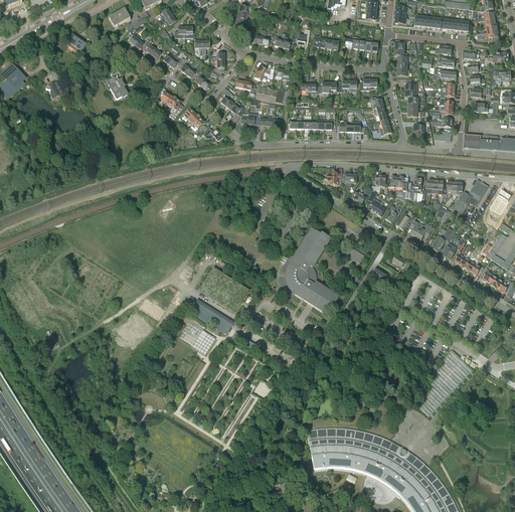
[(141,0),(145,8),(159,0),(141,0)]
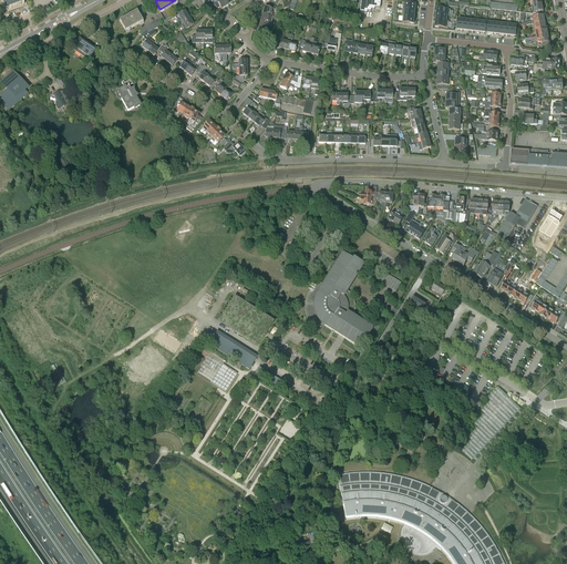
[(360,0),(359,10),(367,10),(367,8),(370,9),(371,7),(374,7),(374,4),(380,6),(380,0),(360,0)]
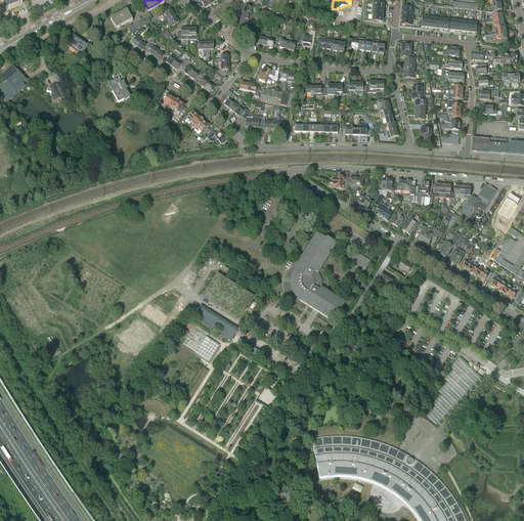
[(245,3),(243,10),(250,12),(252,6),(254,6),(254,3),(249,2),(249,4),(245,3)]
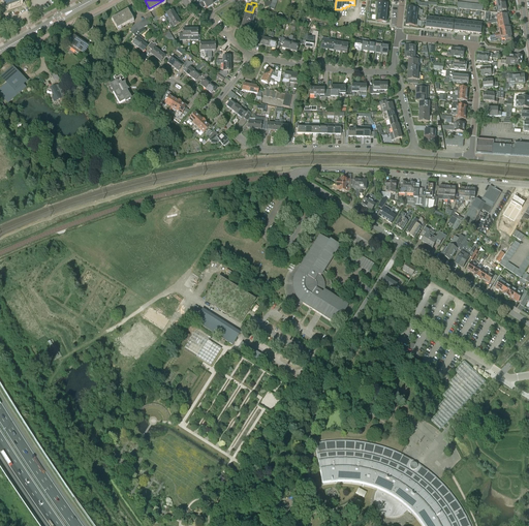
[(127,7),(120,12),(112,17),(117,27),(133,18),(127,7)]
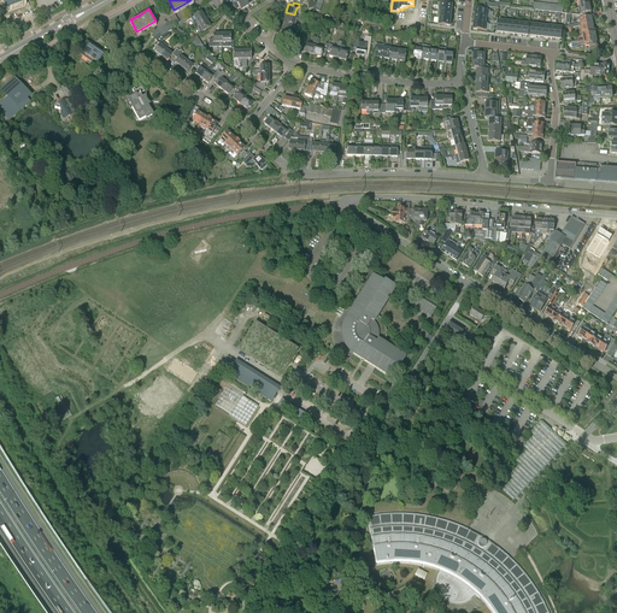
[(195,23),(206,16),(201,9),(193,13),(191,11),(178,19),(180,22),(191,16),(194,21),(191,23),(192,25),(195,23)]
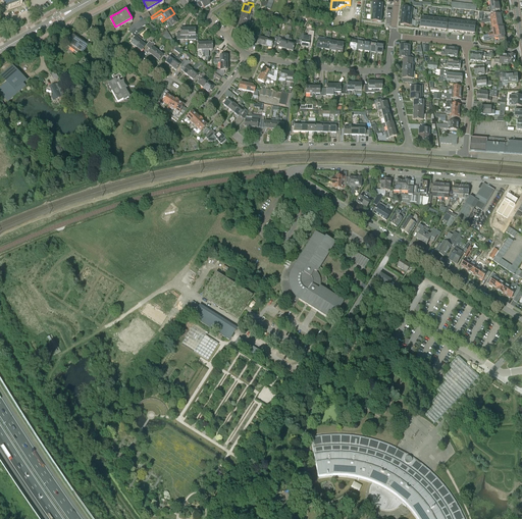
[(242,10),(240,17),(247,19),(250,20),(251,13),(249,12),(242,10)]
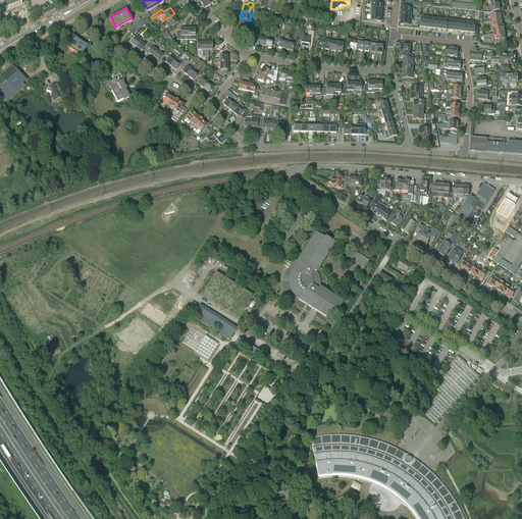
[(490,19),(502,17),(501,11),(496,12),(496,11),(490,11),(491,16),(480,18),(481,21),(484,20),(490,19)]
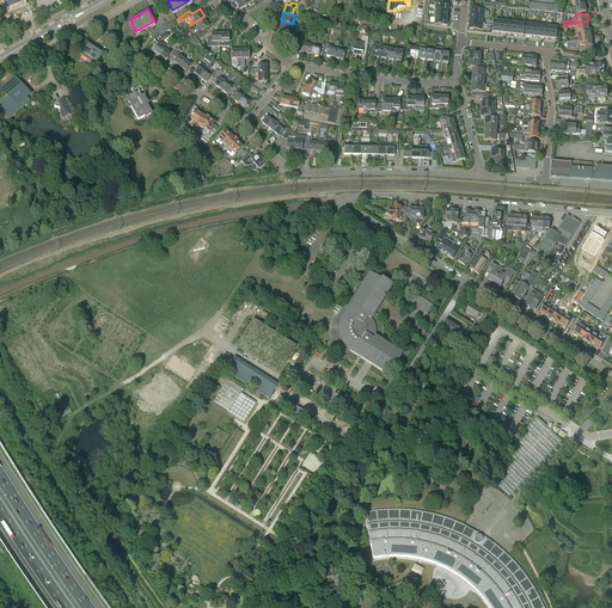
[(209,23),(204,16),(194,23),(199,30),(201,28),(209,23)]
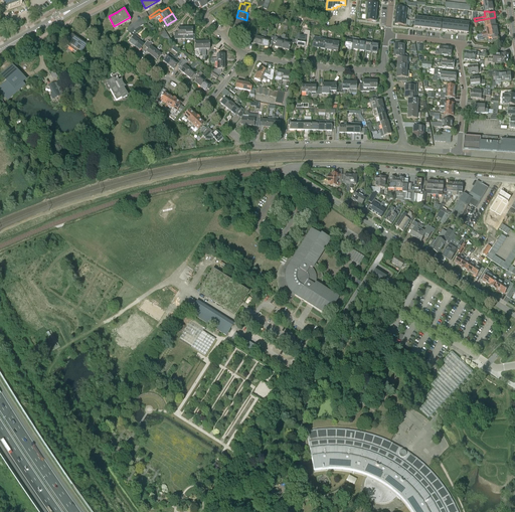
[(236,17),(234,24),(241,26),(243,19),(236,17)]
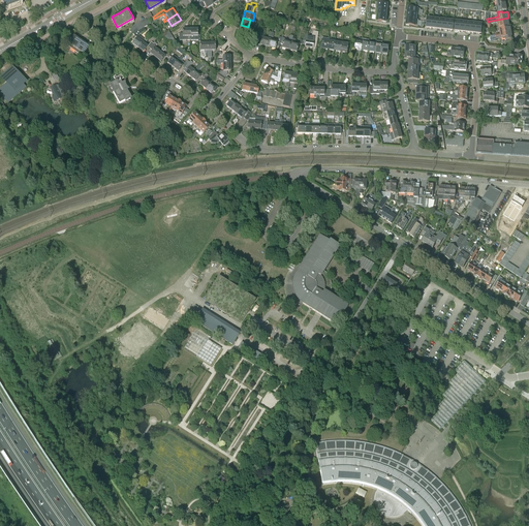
[(137,29),(134,32),(134,33),(132,36),(134,38),(132,41),(137,45),(143,39),(144,37),(138,33),(141,31),(146,28),(144,25),(143,26),(141,27),(137,29)]
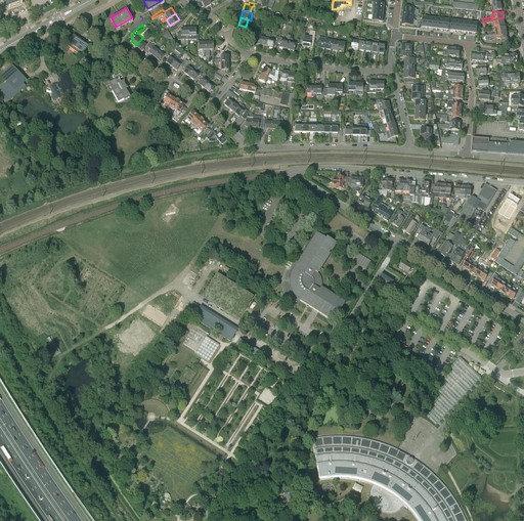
[(246,27),(238,25),(236,32),(244,34),(246,27)]
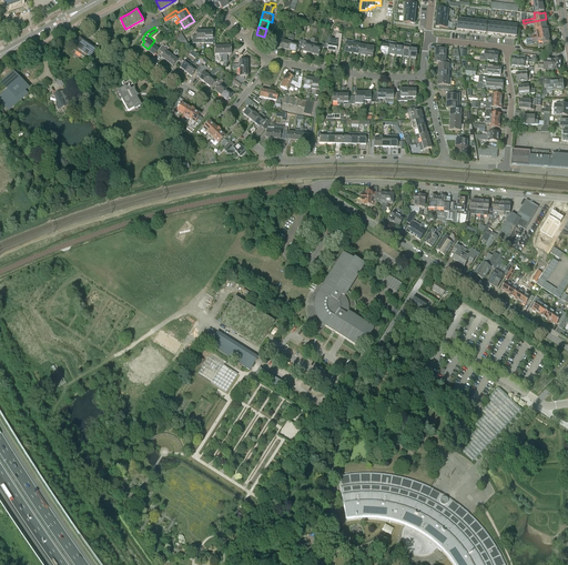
[(204,37),(204,28),(196,28),(196,33),(193,33),(193,40),(204,40),(204,37)]
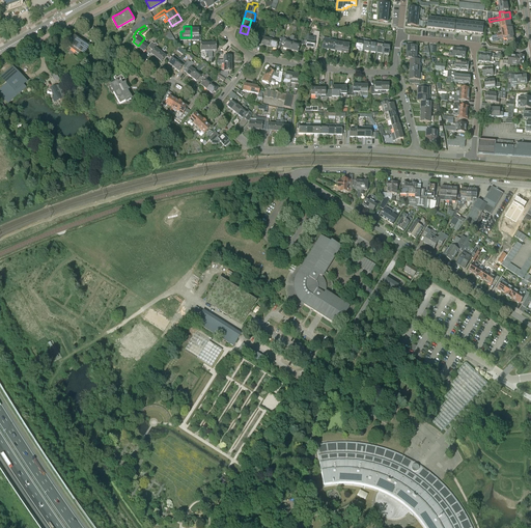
[(497,32),(492,33),(493,39),(498,38),(498,36),(503,35),(503,36),(507,35),(507,37),(513,36),(512,34),(513,34),(512,30),(497,32)]
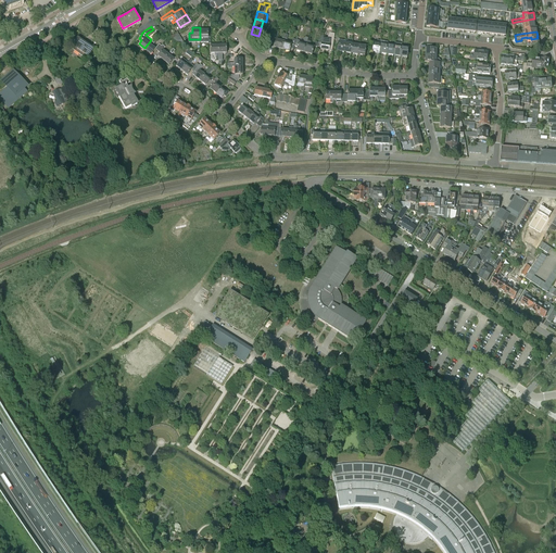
[(320,33),(318,40),(321,40),(320,47),(328,48),(329,47),(332,48),(333,38),(330,37),(329,37),(330,34),(325,34),(320,33)]
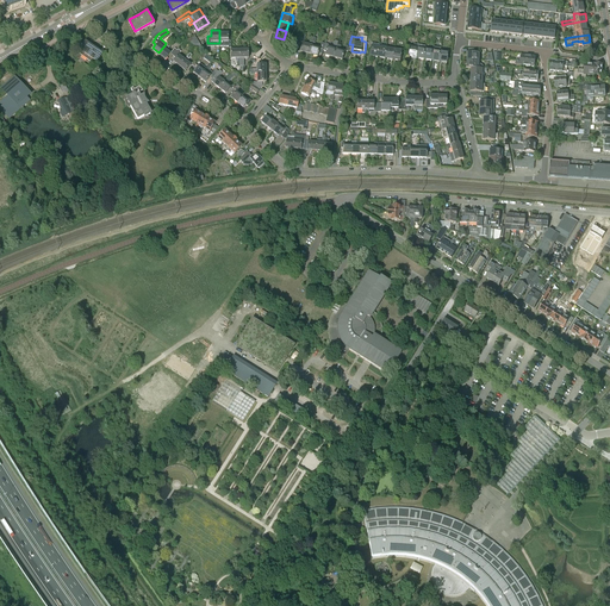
[(103,51),(94,45),(85,38),(78,49),(91,60),(93,56),(97,60),(103,51)]
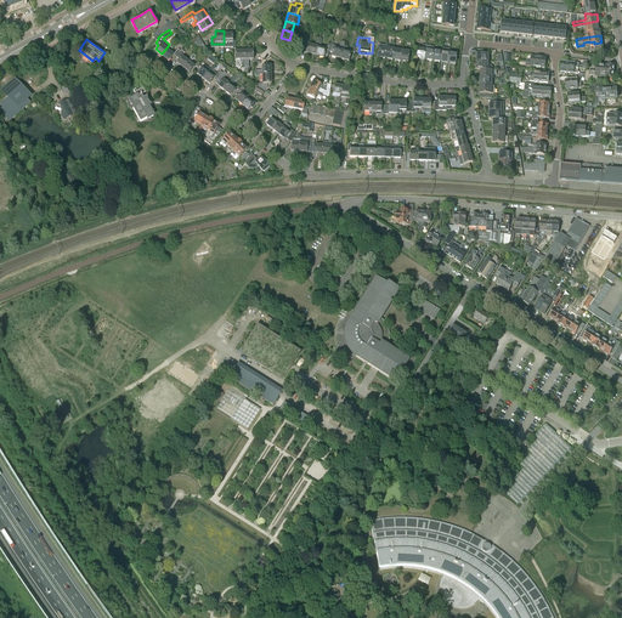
[(343,47),(344,43),(345,40),(341,39),(339,44),(331,41),(329,49),(333,50),(332,54),(340,56),(343,47)]
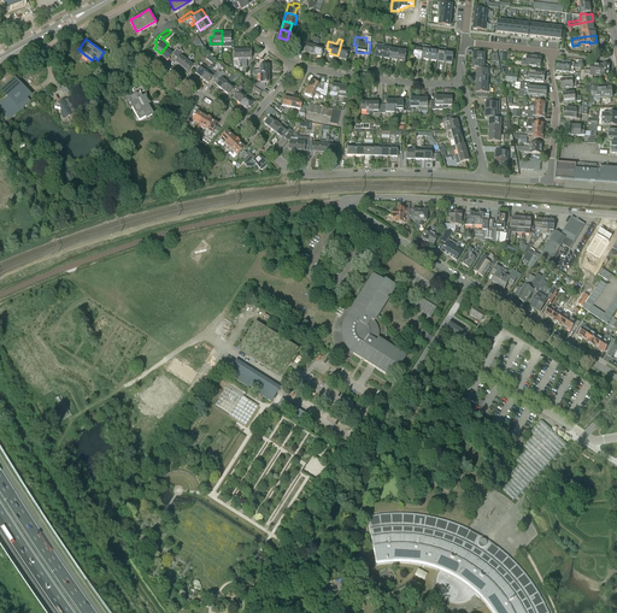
[(312,52),(315,43),(306,41),(304,49),(312,52)]
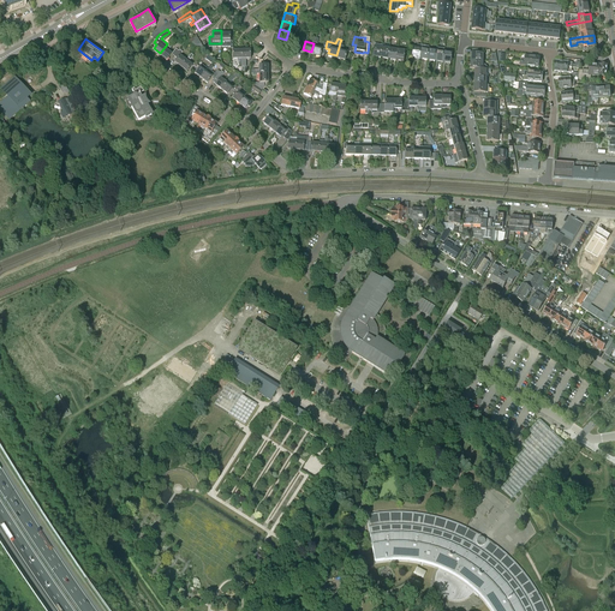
[(380,55),(382,42),(374,41),(374,43),(372,54),(380,55)]
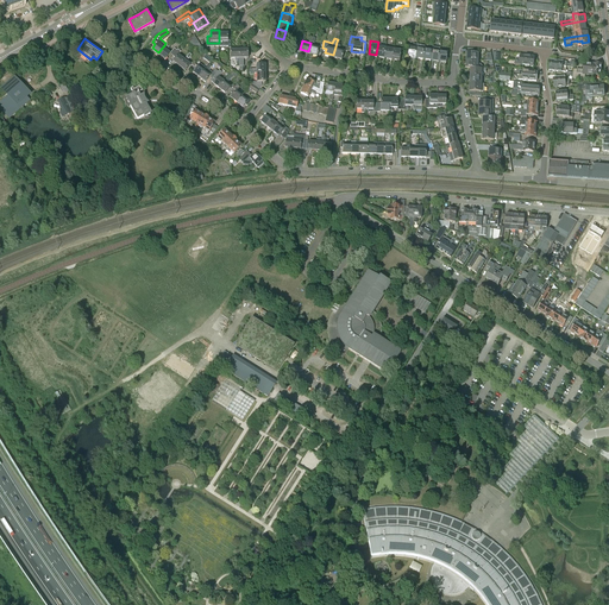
[(336,46),(333,55),(341,57),(344,49),(339,48),(340,43),(337,42),(336,46)]
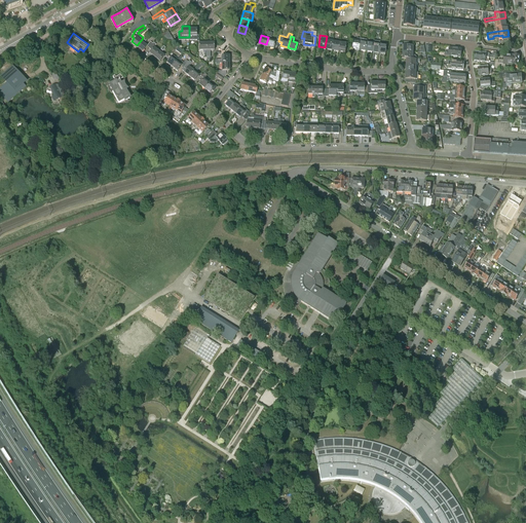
[(333,37),(327,36),(325,47),(332,48),(333,39),(333,37)]
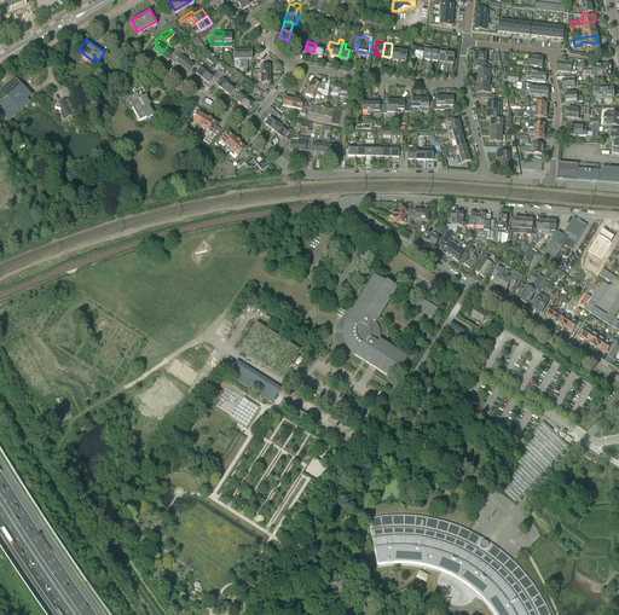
[(422,57),(423,42),(420,42),(418,42),(418,45),(415,45),(414,56),(422,57)]
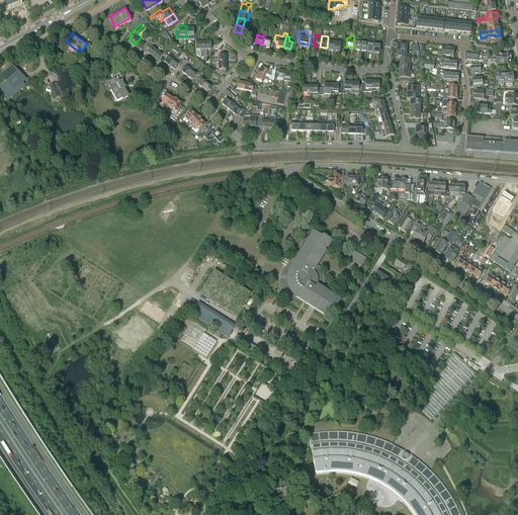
[(361,36),(354,35),(353,48),(359,49),(360,39),(361,39),(361,36)]
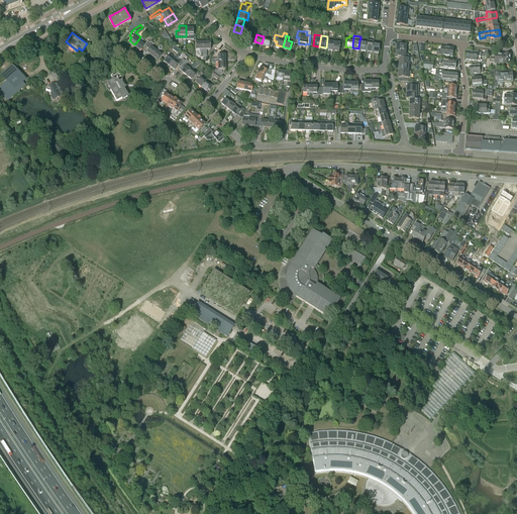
[(264,36),(262,43),(269,45),(271,38),(264,36)]
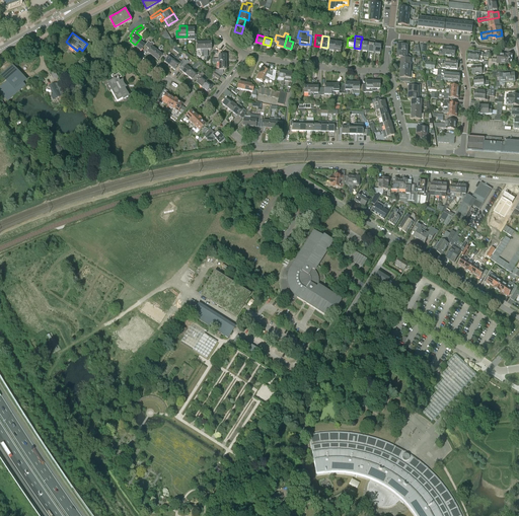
[(368,38),(368,41),(366,50),(373,51),(374,42),(375,39),(368,38)]
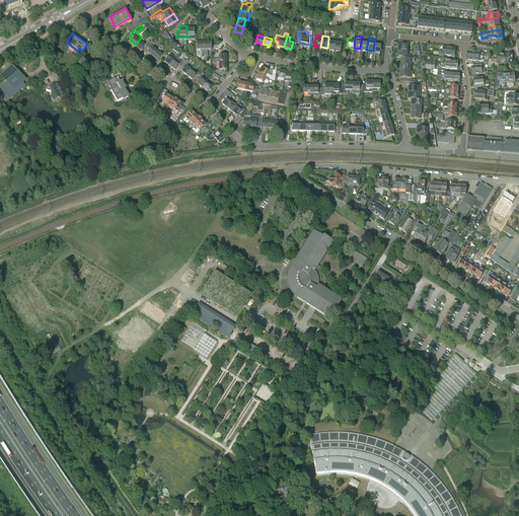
[(140,39),(135,45),(140,49),(145,43),(140,39)]
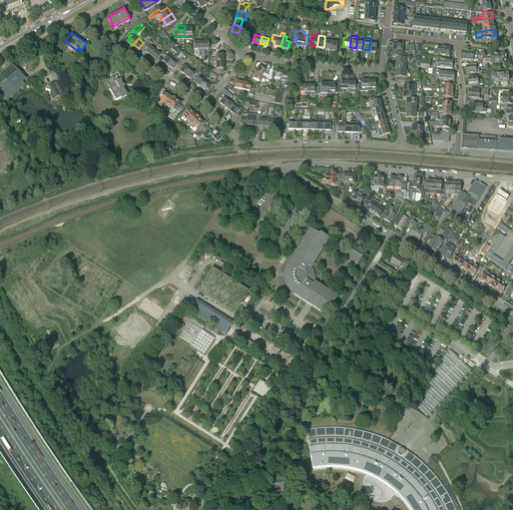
[(338,40),(331,39),(330,48),(337,49),(338,40)]
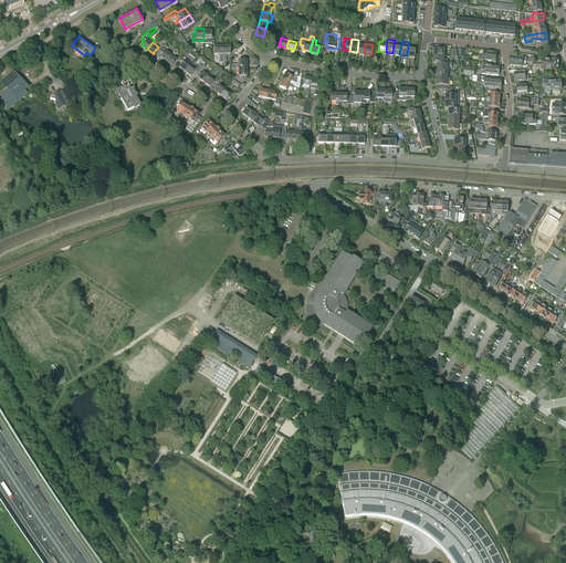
[(165,48),(163,51),(160,54),(166,59),(171,53),(165,48)]
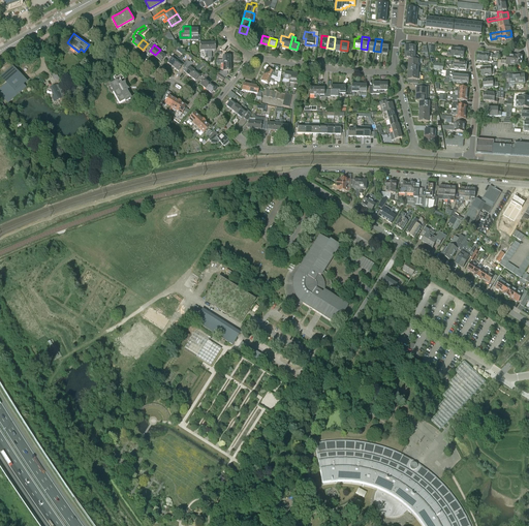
[(160,50),(155,55),(160,59),(165,54),(162,52),(160,50)]
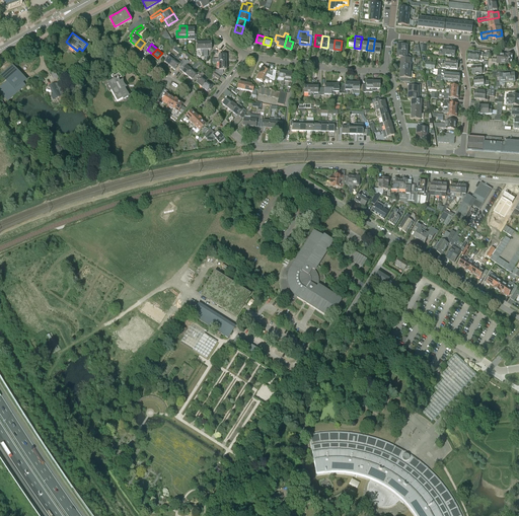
[(499,61),(512,63),(513,53),(498,51),(497,57),(490,57),(488,64),(498,65),(499,61)]
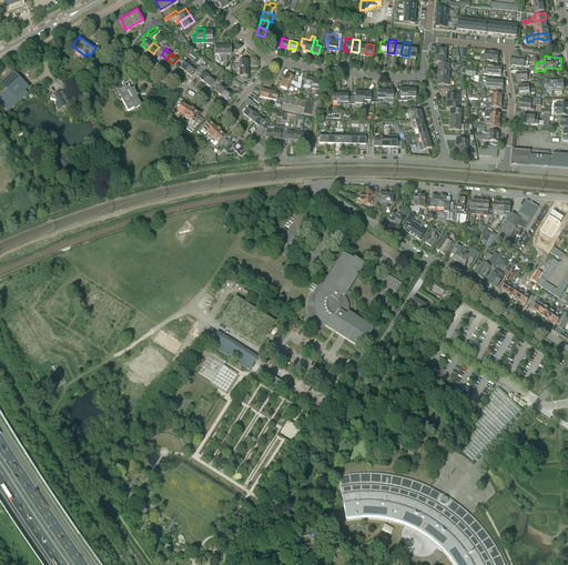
[(184,59),(180,64),(185,69),(190,63),(192,61),(186,57),(184,59)]
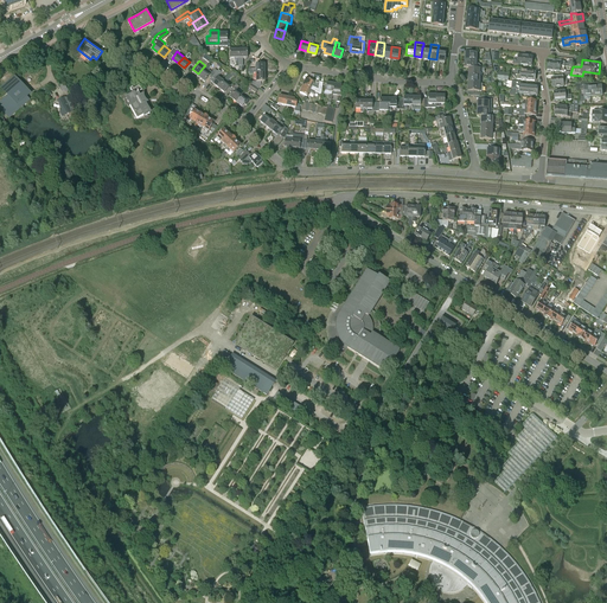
[(203,68),(198,74),(204,79),(209,72),(212,75),(216,70),(213,68),(211,70),(208,66),(211,63),(209,61),(205,65),(203,68)]
